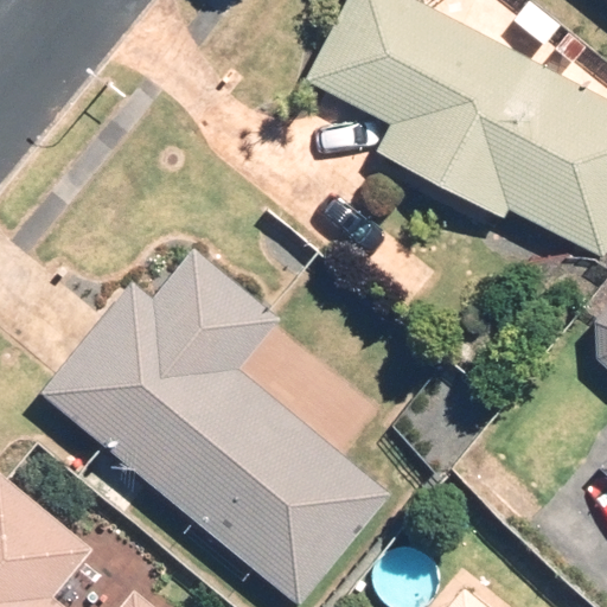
[(606,98),(423,0),(346,0),(306,75),(391,121),(377,148),(504,217),(509,206),(601,256),(606,246),(606,98)]
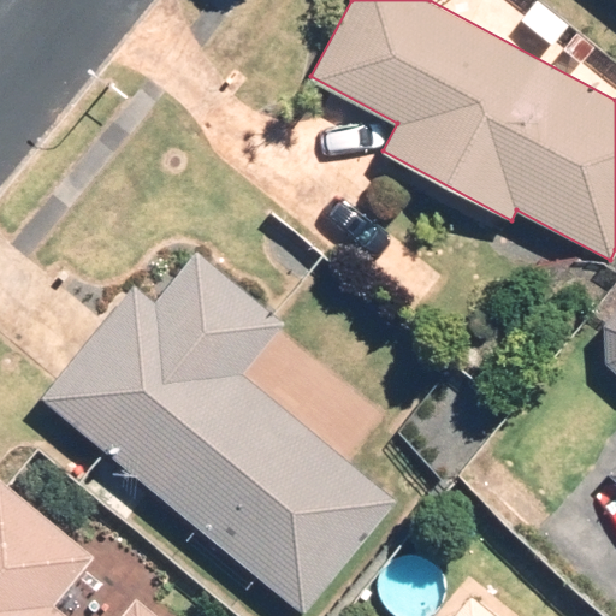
[(395,499),(240,374),(283,321),(196,250),(154,302),(132,285),(40,398),(302,612),(395,499)]
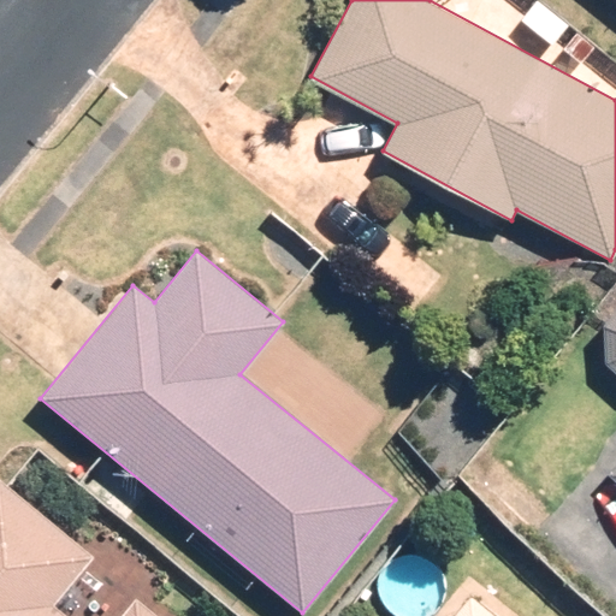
[(615,481),(615,311),(604,325),(605,362),(615,372),(615,462),(606,473),(615,481)]
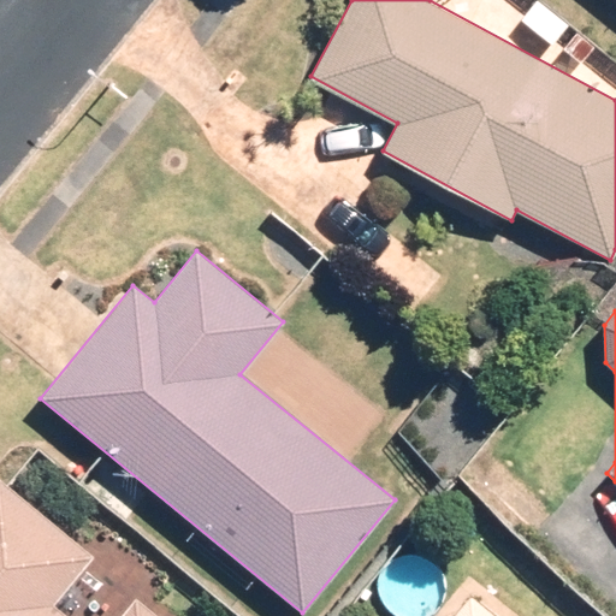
[(164,615),(136,593),(116,615),(71,615),(54,603),(94,555),(0,479),(0,615),(164,615)]
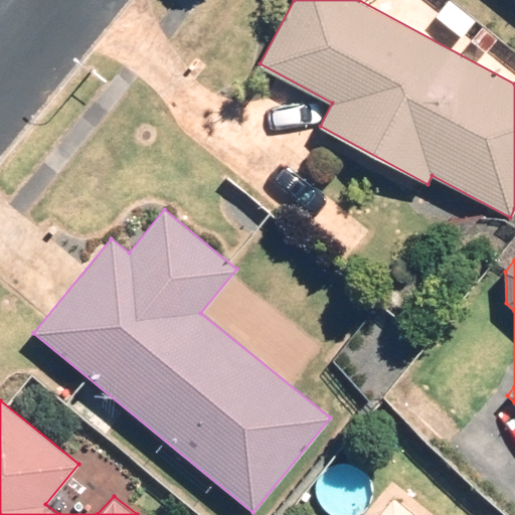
[(415,514),(394,496),(378,514),(415,514)]
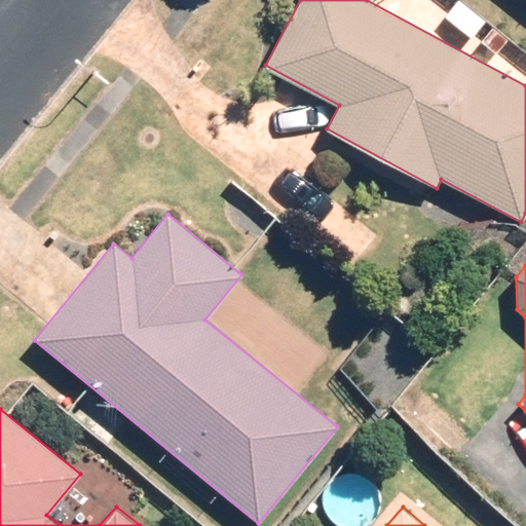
All buildings are outlined.
